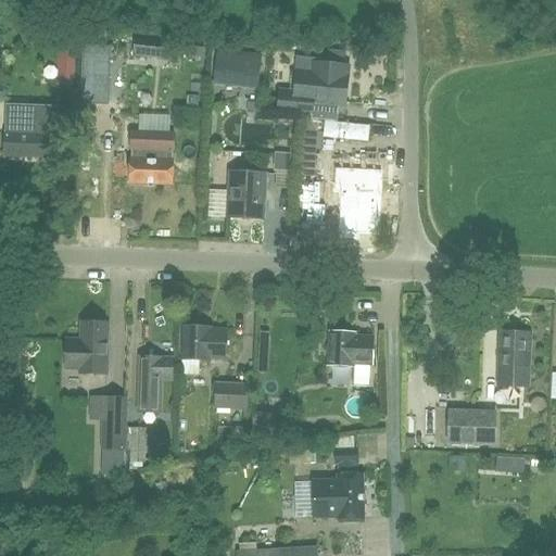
[(136,39),(135,48),(134,55),(176,61),(178,45),(136,39)]
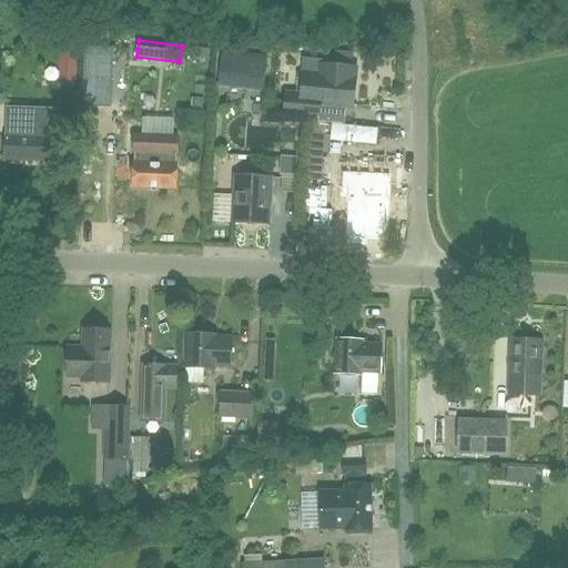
[(53,62),(42,62),(41,87),(74,88),(75,63),(75,49),(53,49),(53,62)]
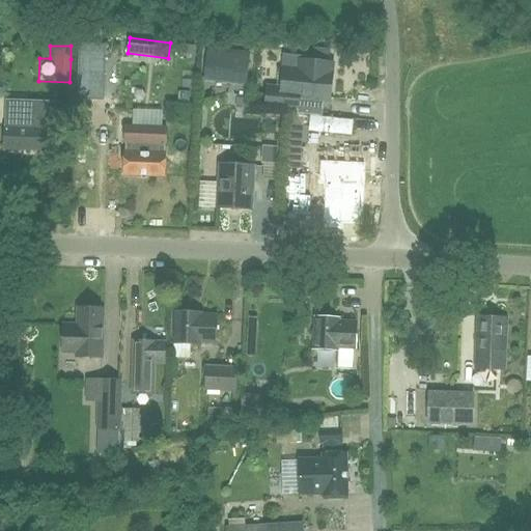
[(104,48),(81,47),(77,100),(101,101),(104,48)]
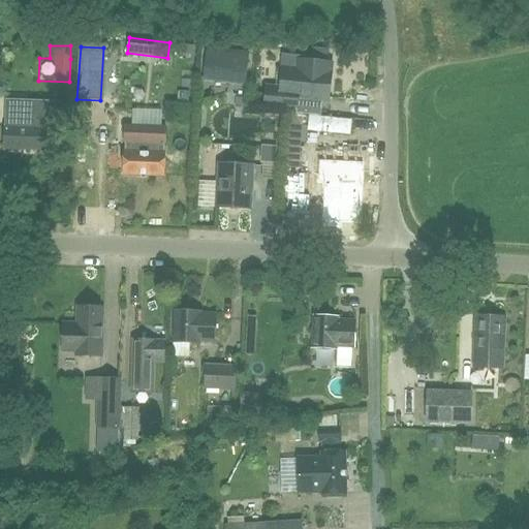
[(207,48),(204,76),(245,81),(248,52),(207,48)]
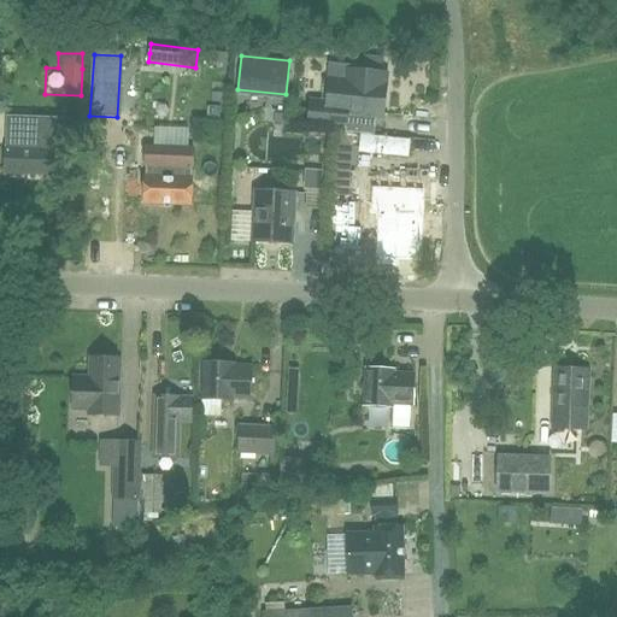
[(385,86),(381,86),(382,72),(351,70),(350,83),(329,81),(327,107),(310,105),(307,125),(346,129),(347,112),(381,116),(385,86)]
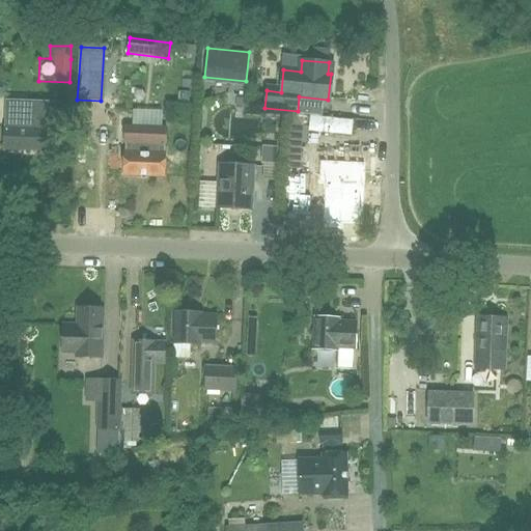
[(176,101),(189,102),(189,92),(177,91),(176,101)]
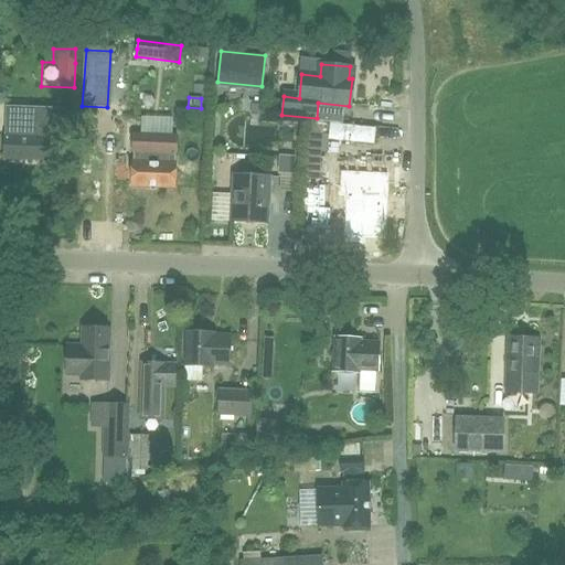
[(279,100),(269,99),(268,114),(278,115),(279,100)]
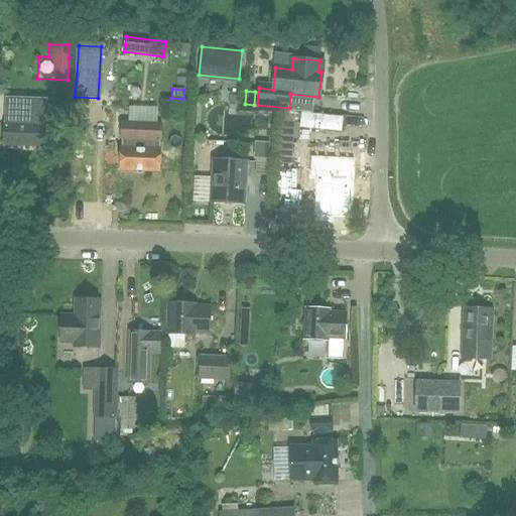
[(57,125),(41,124),(41,114),(50,114),(50,100),(32,100),(31,118),(16,117),(15,123),(4,123),(3,144),(57,146),(57,125)]
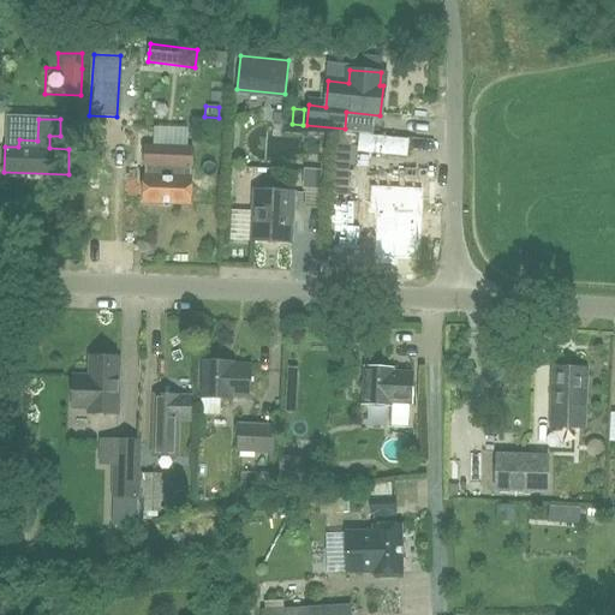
[(348,150),(383,151),(384,135),(410,136),(411,123),(350,119),(348,150)]
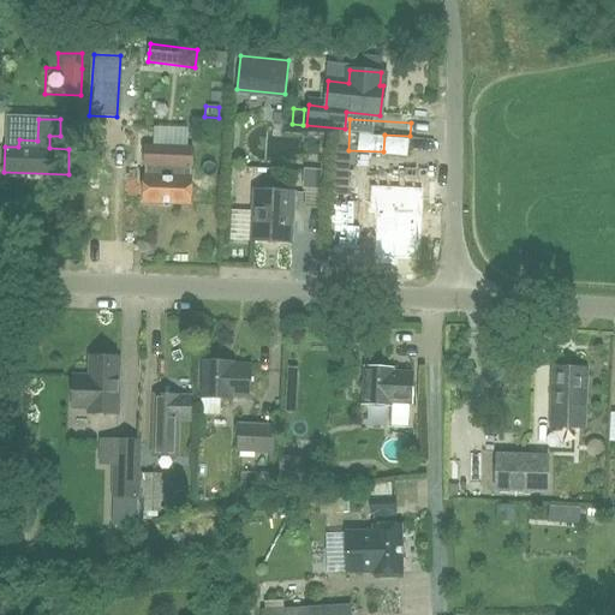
[(390,149),(412,149),(411,137),(389,137),(390,149)]
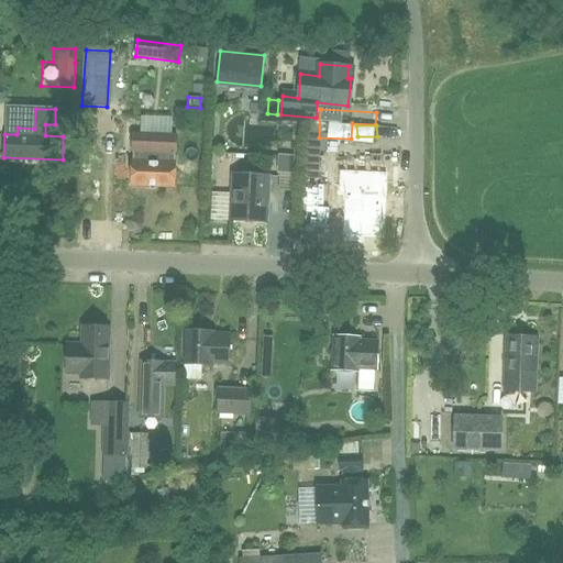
[(132,185),(174,187),(175,152),(175,133),(134,132),(133,161),(132,161),(132,185)]
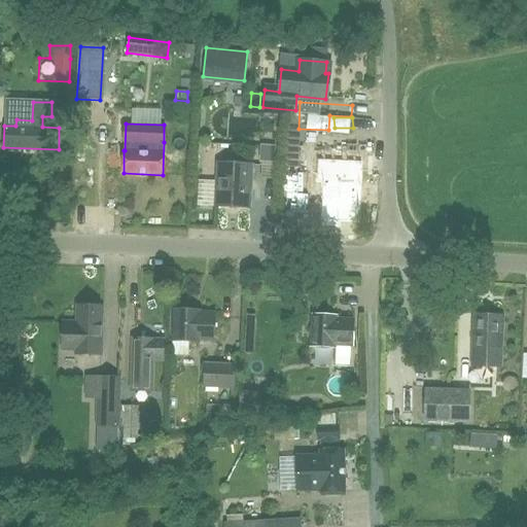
[(259,162),(274,163),(275,146),(260,145),(259,162)]
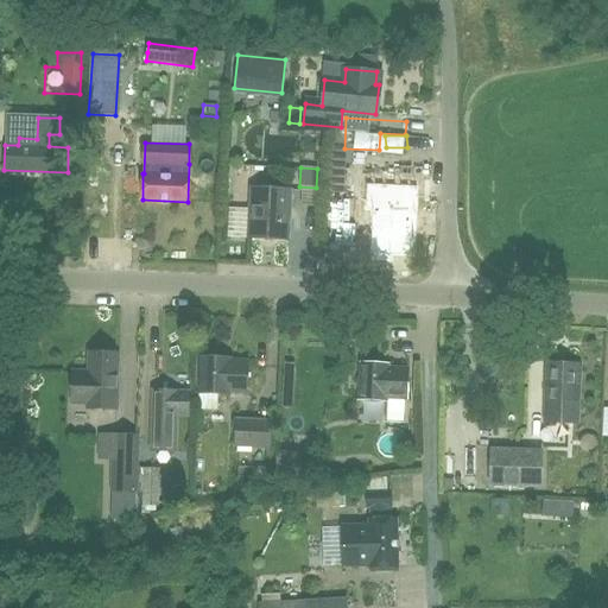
[(372,214),(386,215),(386,229),(371,228),(369,253),(413,255),(415,221),(397,220),(398,202),(426,203),(428,179),(399,177),(368,176),(367,200),(373,200),(372,214)]
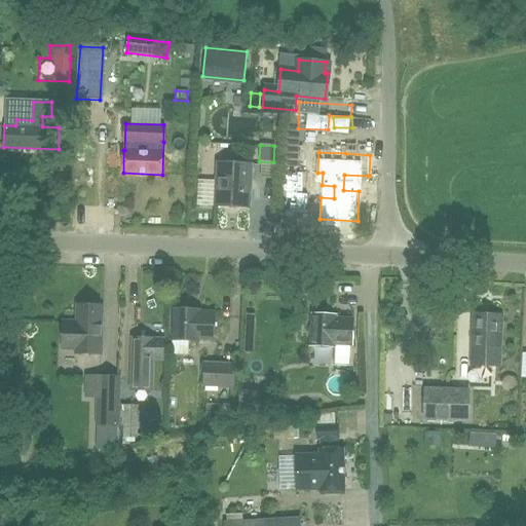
[(217,162),(215,205),(249,208),(251,164),(217,162)]
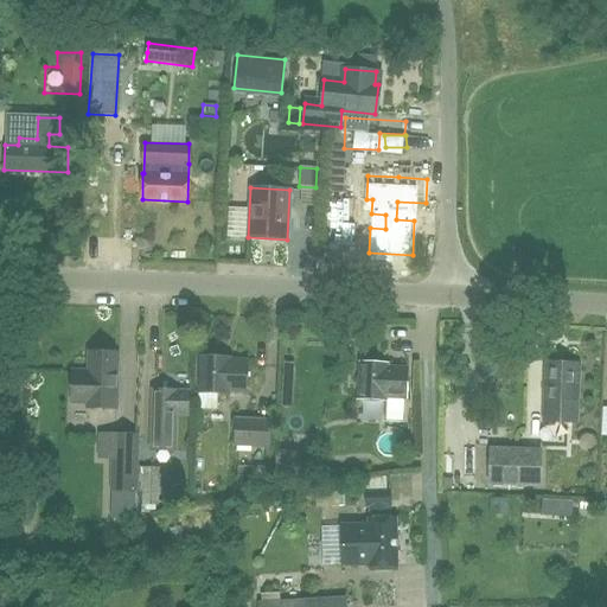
[(344,216),(319,218),(321,238),(346,237),(344,216)]
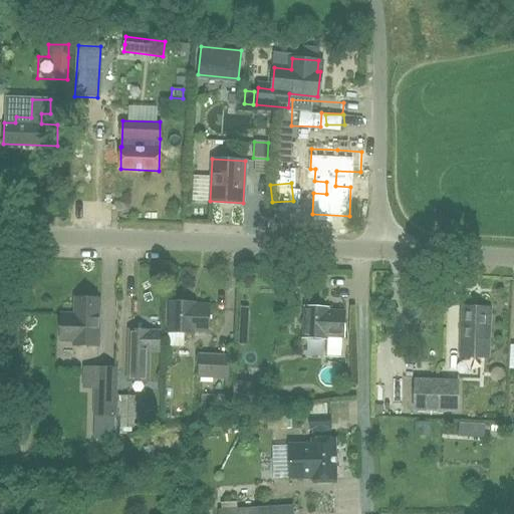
[(109,336),(110,289),(86,289),(86,306),(73,305),(72,331),(85,332),(85,336),(109,336)]
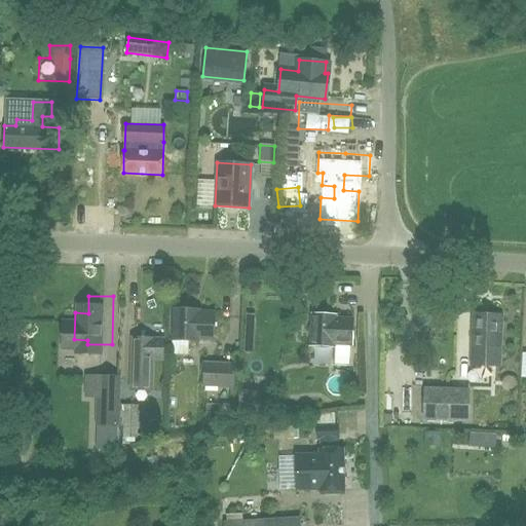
[(199,311),(199,310),(173,309),(172,340),(198,341),(198,339),(214,340),(215,312),(199,311)]
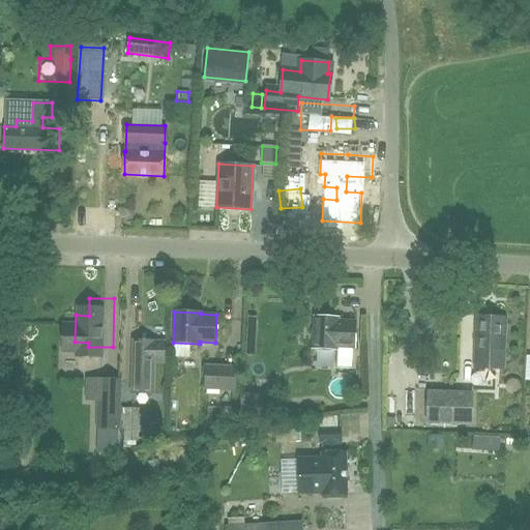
[(475,316),(473,369),(504,370),(504,355),(505,317),(475,316)]
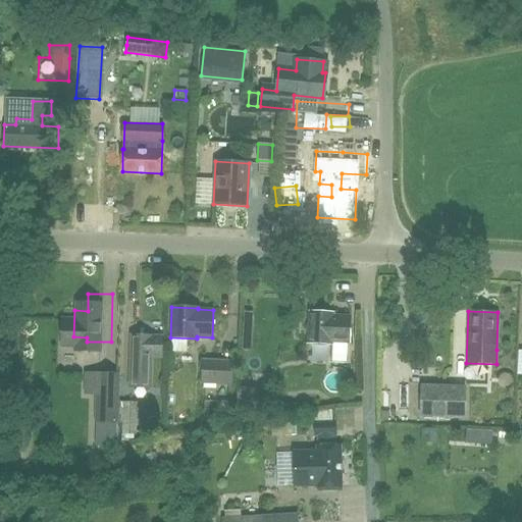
[(307,344),(331,345),(331,343),(349,344),(350,316),(333,316),(333,313),(309,312),(307,344)]
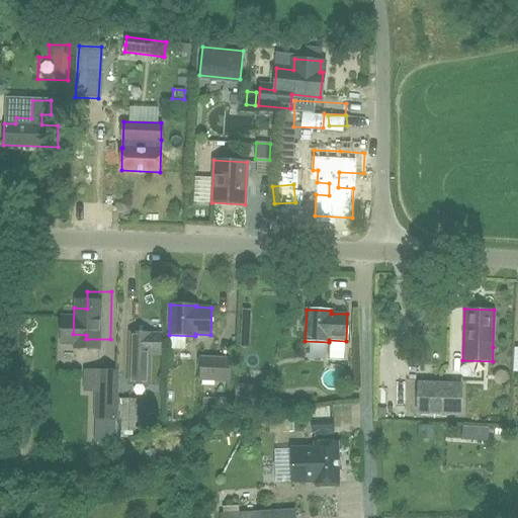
[(147,384),(148,374),(149,375),(150,354),(156,354),(160,350),(160,338),(157,334),(130,333),(128,374),(132,374),(131,383),(147,384)]
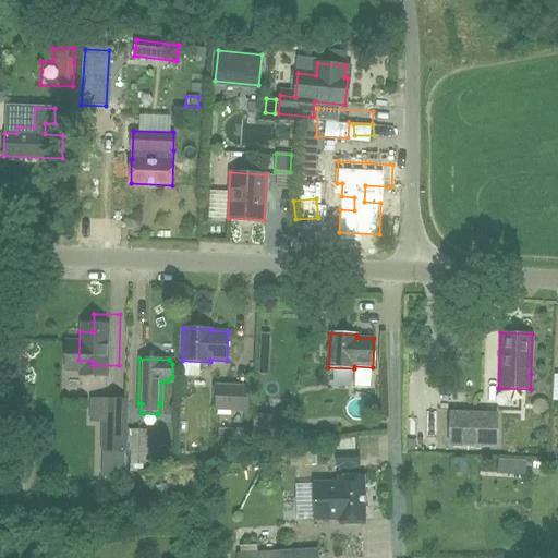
[(247,411),(249,386),(216,385),(215,409),(247,411)]
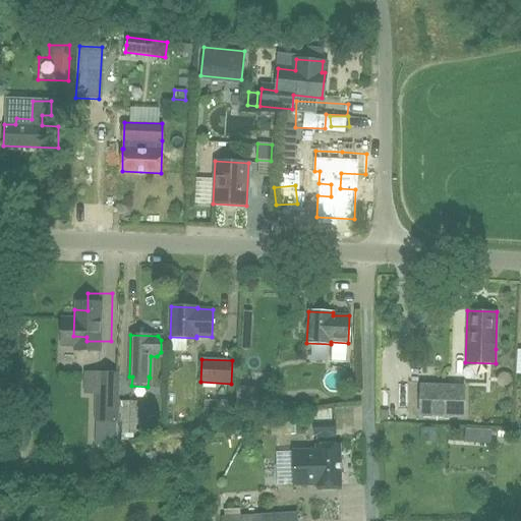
[(115,445),(115,422),(118,422),(118,400),(119,372),(83,371),(82,394),(94,394),(93,422),(95,422),(95,444),(115,445)]
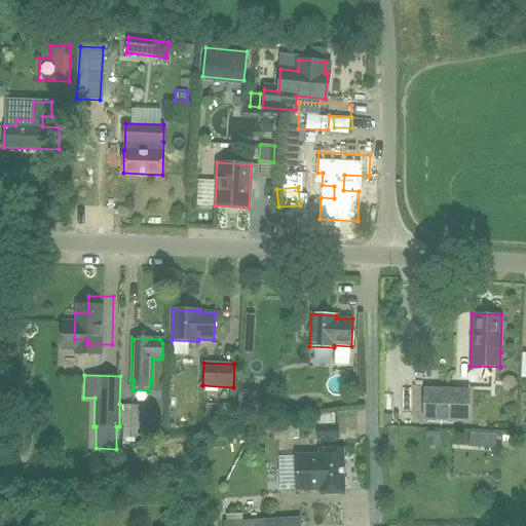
[(468,388),(423,387),(422,420),(467,421),(468,388)]
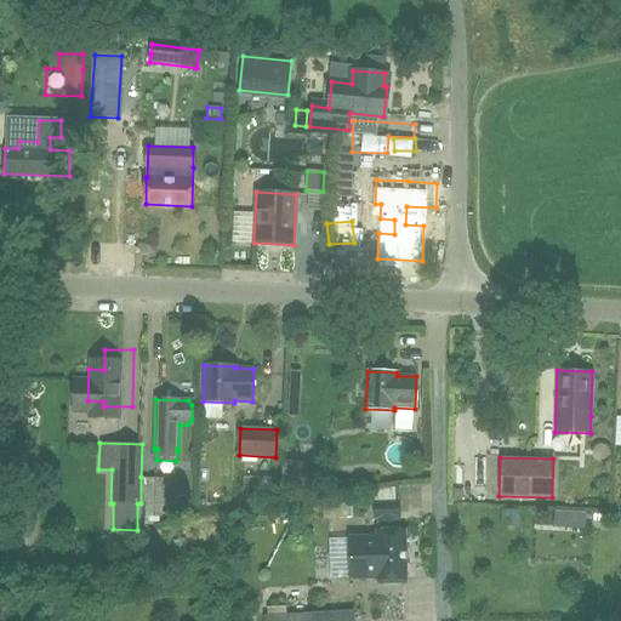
[(141,477),(141,503),(140,517),(143,517),(143,525),(158,525),(159,516),(163,516),(164,478),(141,477)]
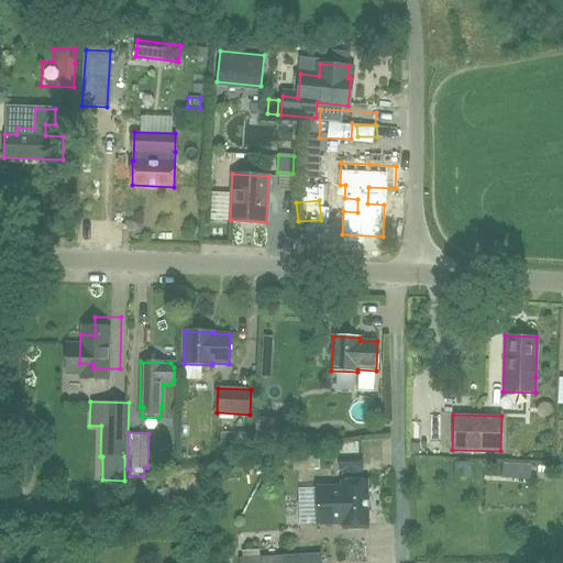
[(342,489),(316,489),(317,518),(343,518),(343,526),(349,526),(350,529),(361,529),(361,526),(367,525),(366,481),(355,482),(355,471),(362,471),(361,454),(339,455),(340,471),(342,471),(342,482),(342,489)]
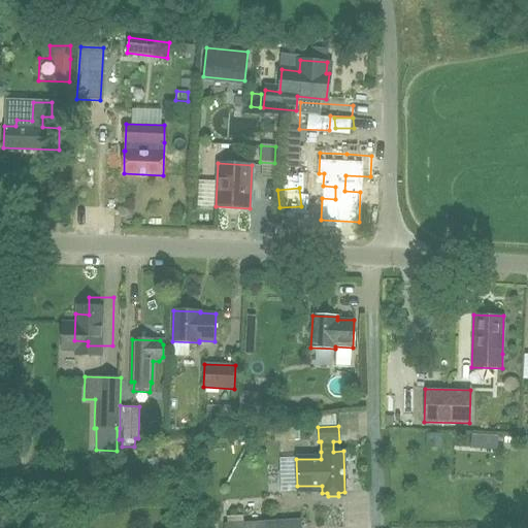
[(439,449),(439,435),(429,434),(428,449),(439,449)]
